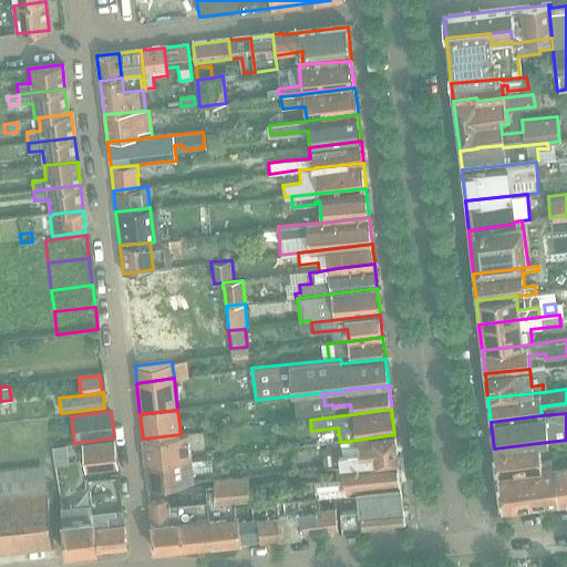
[(145,463),(192,459),(189,432),(181,433),(181,434),(143,439),(145,463)]
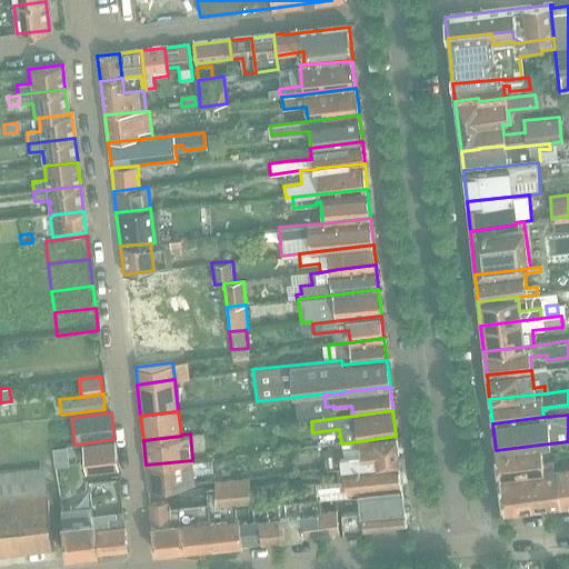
[(343,468),(399,462),(396,436),(359,441),(341,443),(328,446),(325,451),(325,470),(341,468),(343,468)]
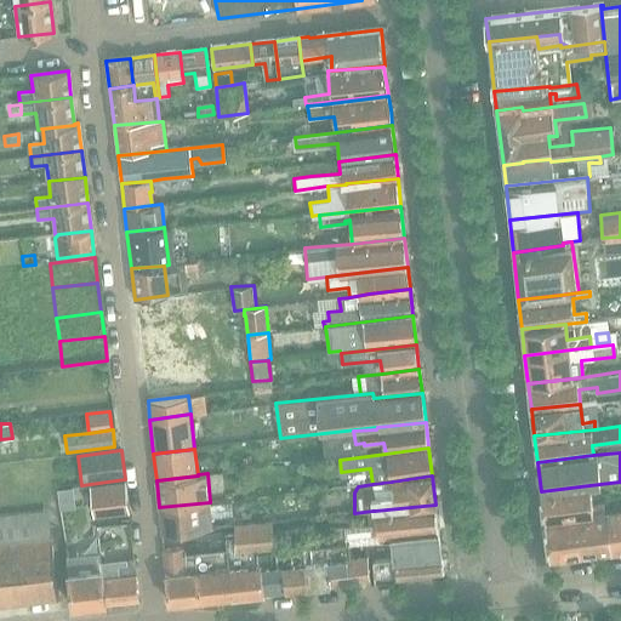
[(129,511),(125,482),(91,486),(95,516),(129,511)]
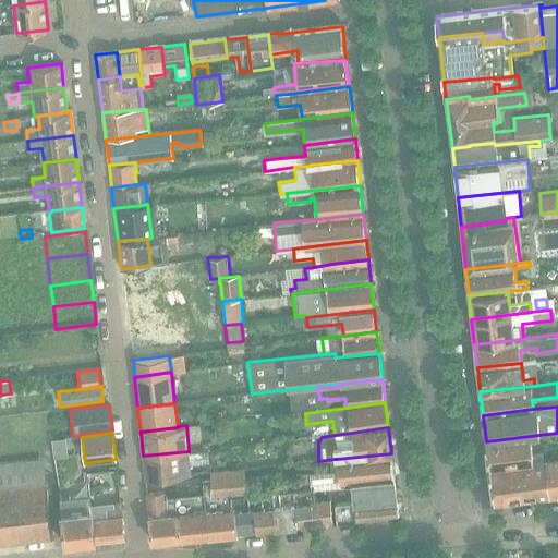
[(532,455),(530,436),(486,441),(489,466),(518,462),(542,460),(542,453),(532,455)]
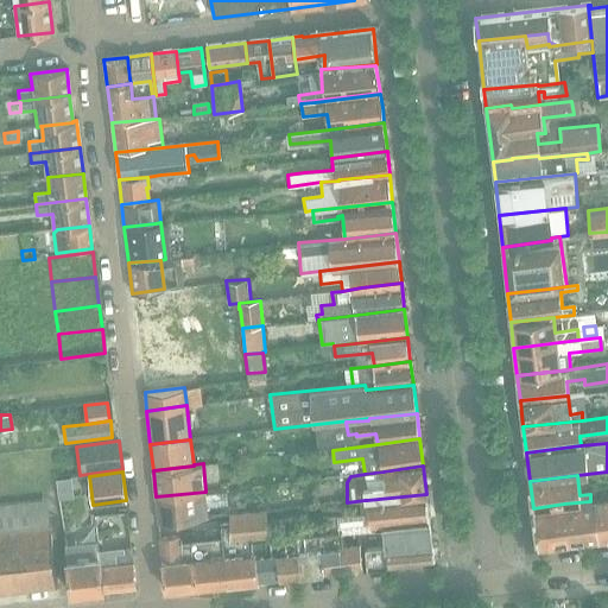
[(0,507),(46,500),(43,479),(0,485),(0,507)]
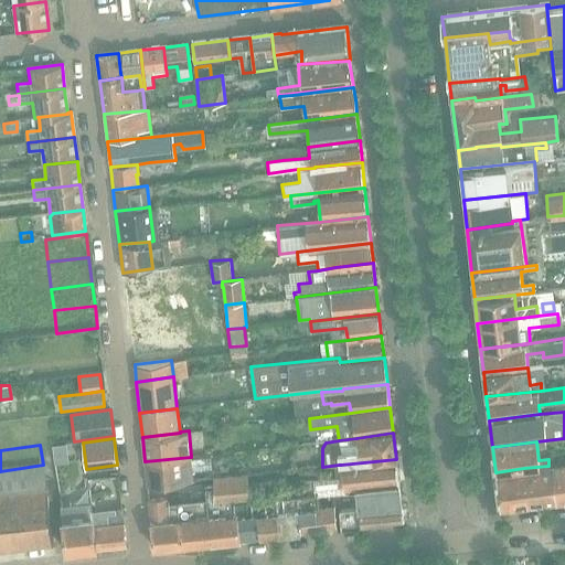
[(66,445),(53,447),(55,465),(68,464),(66,445)]
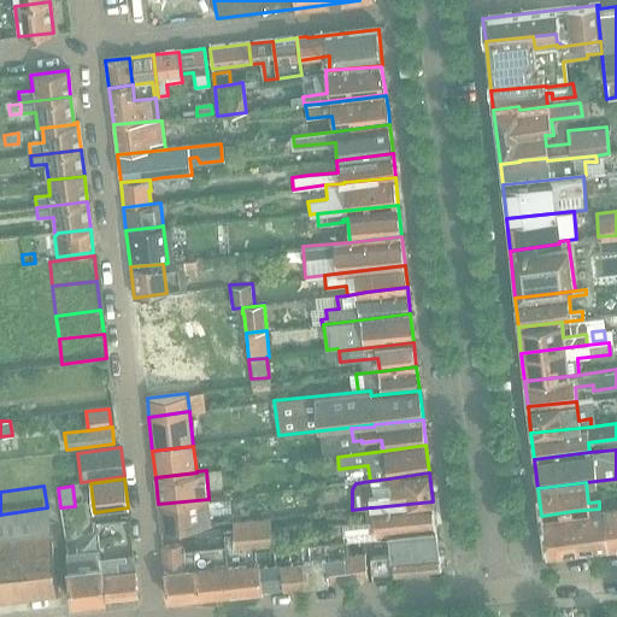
[(160,532),(212,527),(209,499),(158,504),(160,532)]
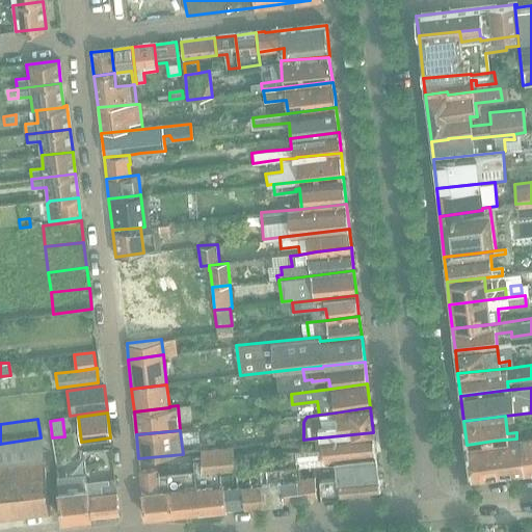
[(325,460),(374,455),(376,455),(373,432),(321,437),(322,450),(291,452),(291,457),(296,457),(297,466),(297,468),(299,468),(326,466),(325,460)]
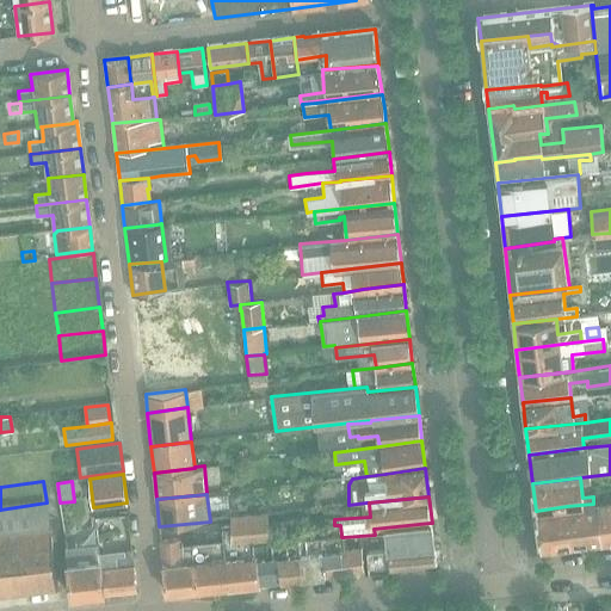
[(610,500),(597,503),(602,543),(610,542),(610,500)]
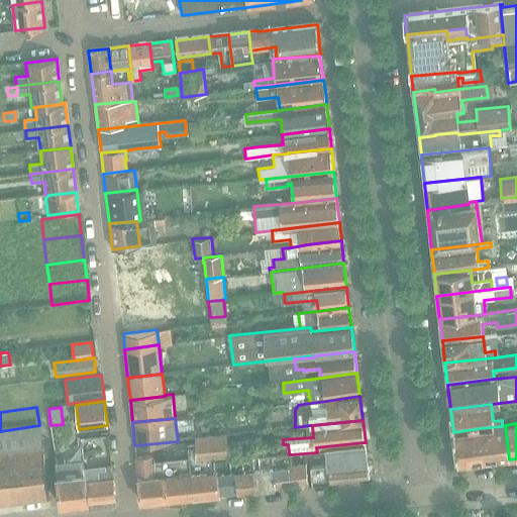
[(484,462),(509,459),(505,425),(502,426),(480,428),(484,462)]
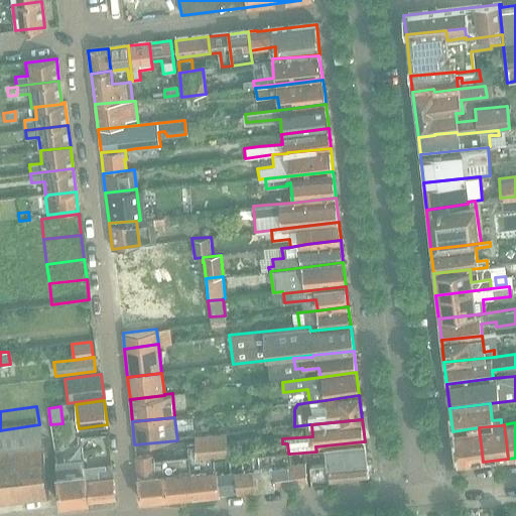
[(456,465),(483,462),(479,427),(453,431),(456,465)]
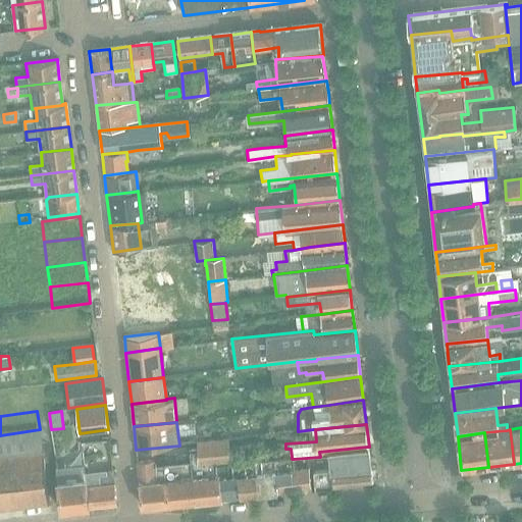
[(199,463),(217,462),(229,460),(227,439),(197,442),(198,449),(199,463)]
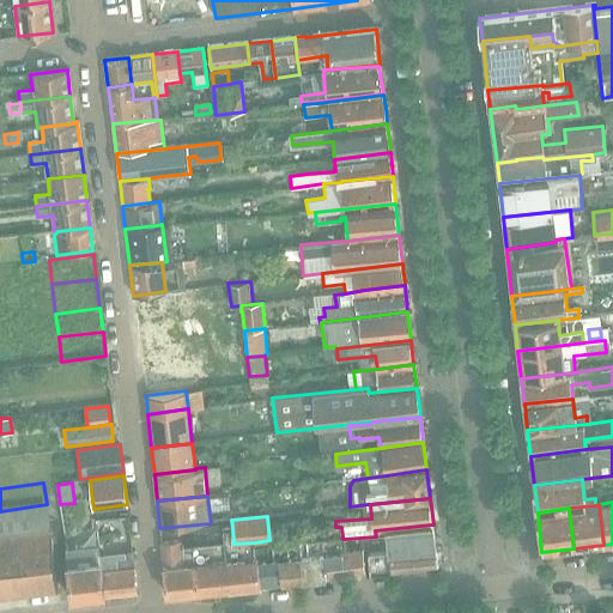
[(98,532),(115,530),(114,519),(97,520),(98,532)]
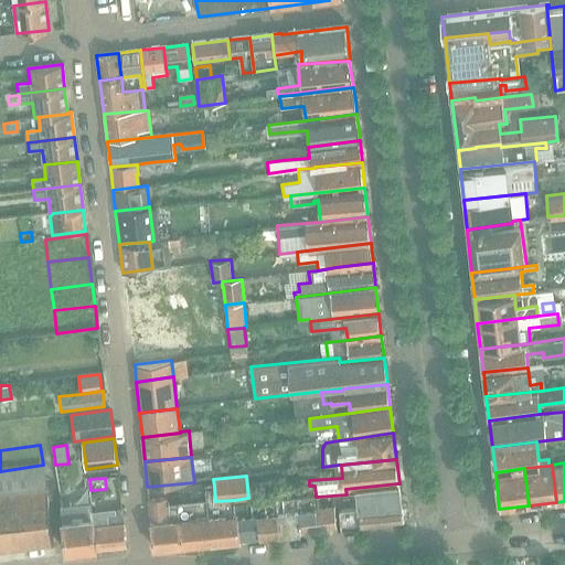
[(358,509),(401,507),(397,483),(345,489),(347,494),(355,493),(358,509)]
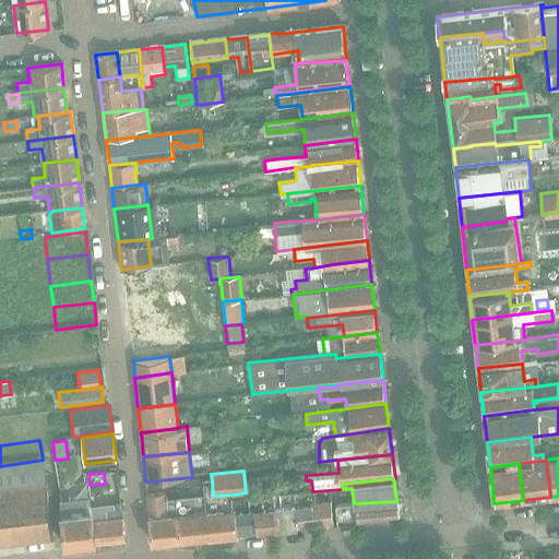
[(234,498),(233,495),(213,496),(212,480),(202,482),(202,487),(207,536),(237,533),(233,498),(234,498)]
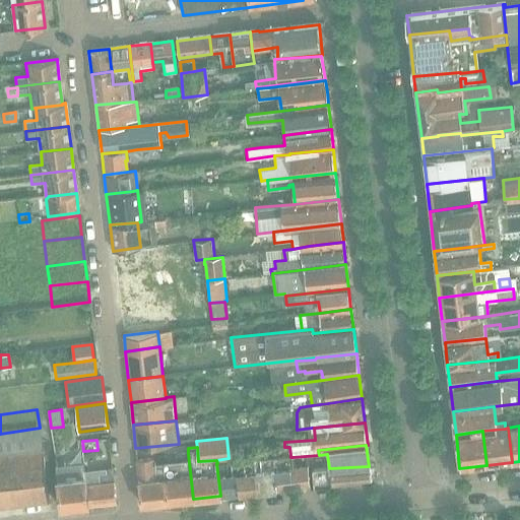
[(168,502),(193,499),(188,453),(174,454),(175,464),(164,465),(168,502)]
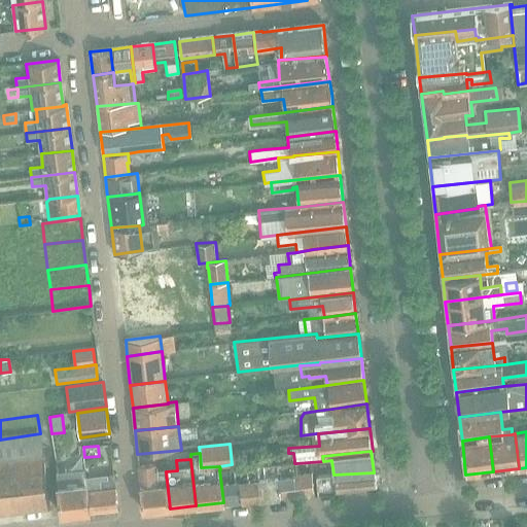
[(297,473),(296,463),(294,463),(294,461),(276,463),(280,497),(314,493),(312,477),(312,472),(297,473)]
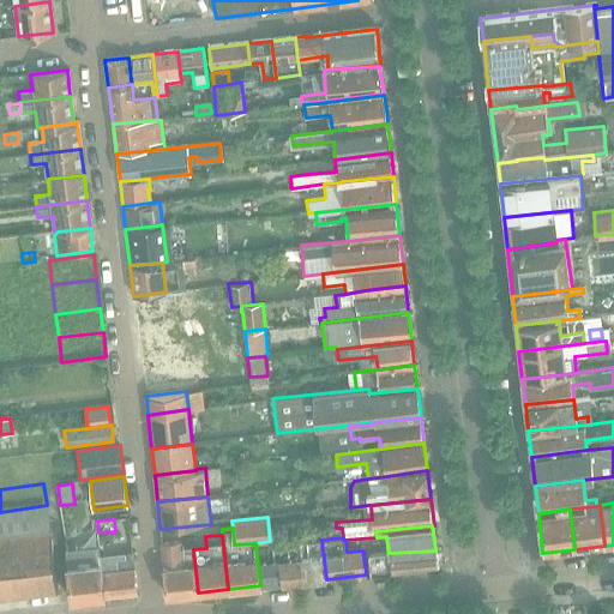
[(326,579),(321,540),(300,542),(304,582),(326,579)]
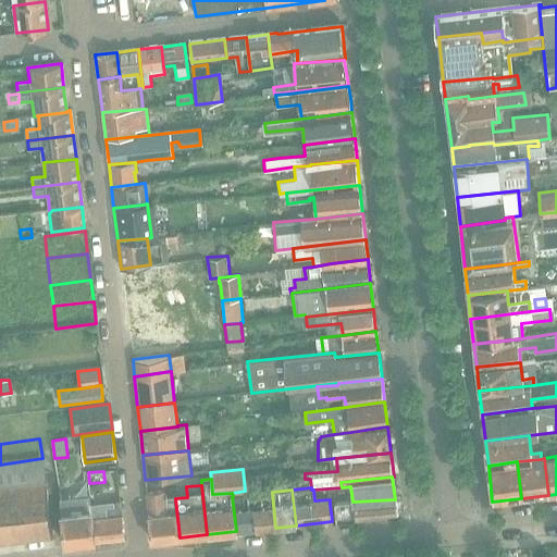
[(180,537),(175,498),(163,499),(162,491),(146,492),(151,540),(180,537)]
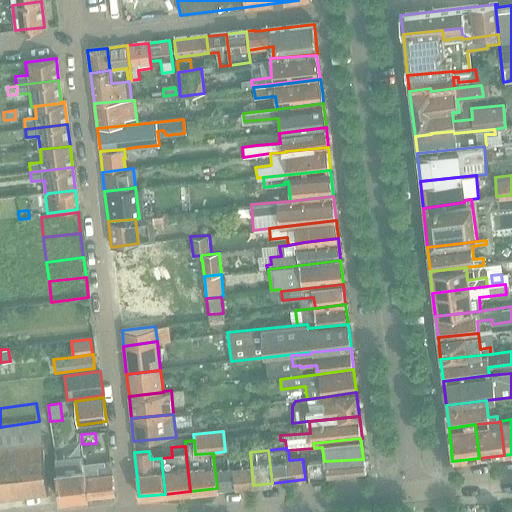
[(14,455),(19,496),(47,493),(42,452),(14,455)]
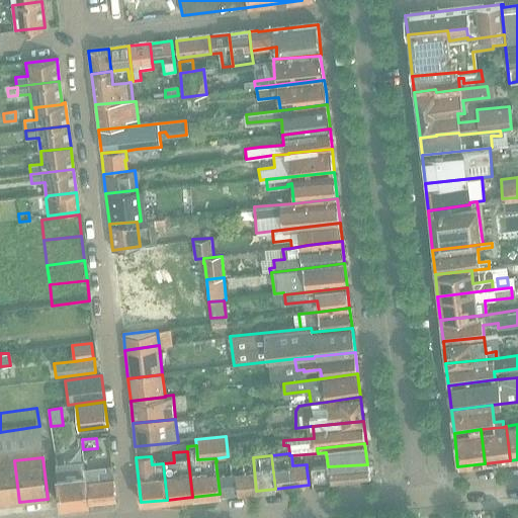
[(239,492),(256,491),(253,457),(244,458),(245,471),(236,472),(237,473),(239,492)]
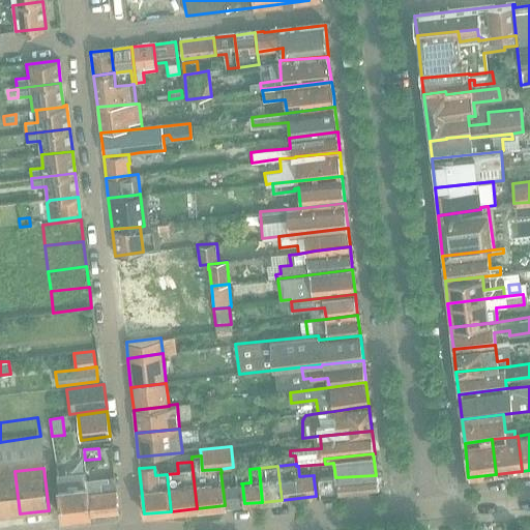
[(0,473),(0,516),(20,513),(15,471),(0,473)]
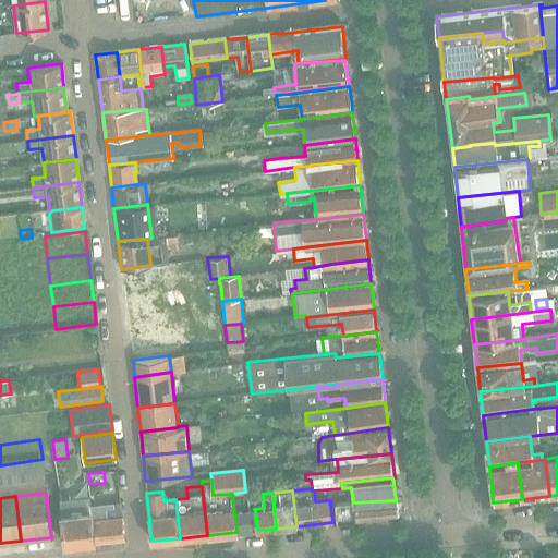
[(95,542),(93,520),(92,512),(89,496),(59,499),(64,546),(95,542)]
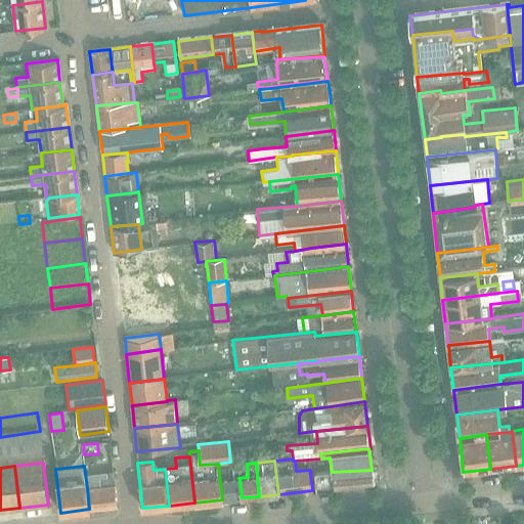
[(238,478),(229,479),(228,466),(219,467),(218,467),(222,499),(242,497),(239,479),(238,478)]
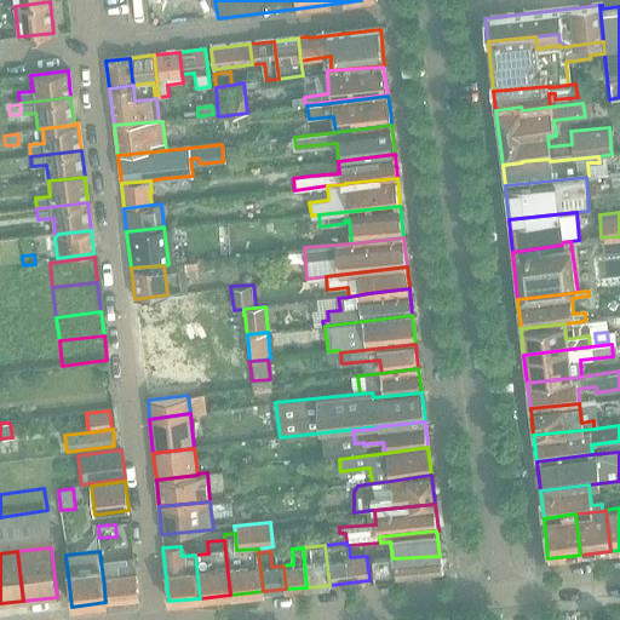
[(369,580),(374,580),(397,578),(442,572),(440,556),(392,558),(367,561),(369,580)]
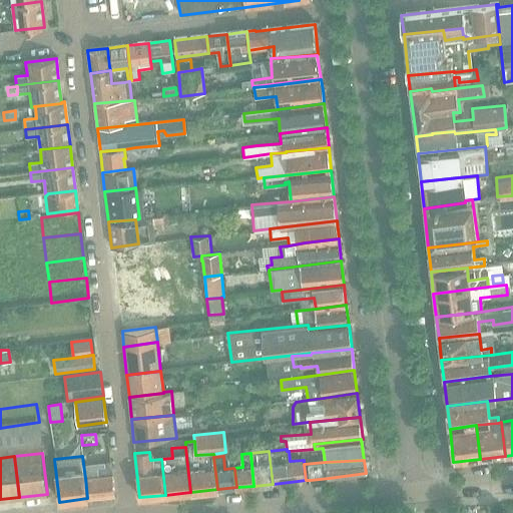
[(85,478),(87,498),(114,495),(110,462),(105,463),(106,467),(97,468),(98,477),(85,478)]
